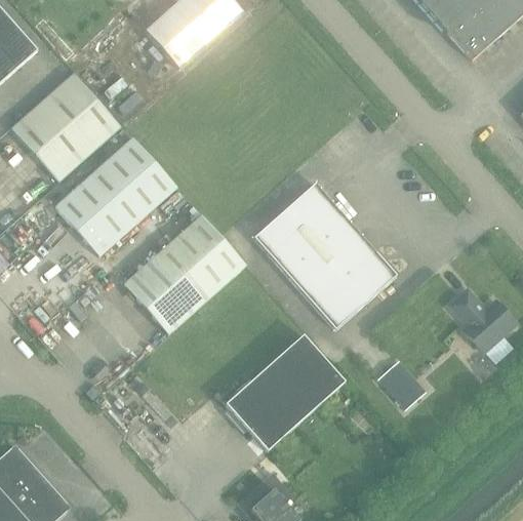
[(148,32),(149,31),(179,66),(178,67),(179,68),(244,11),(243,10),(241,11),(231,0),(180,0),(147,30),(148,32)]
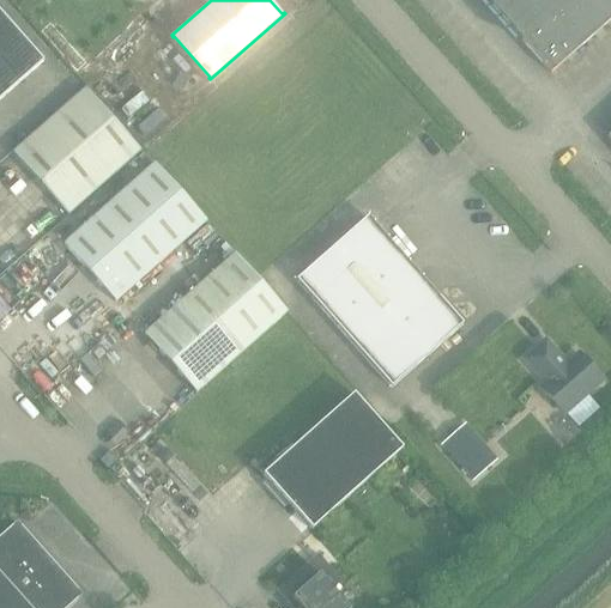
[(491,0),(552,70),(610,17),(610,0),(491,0)]
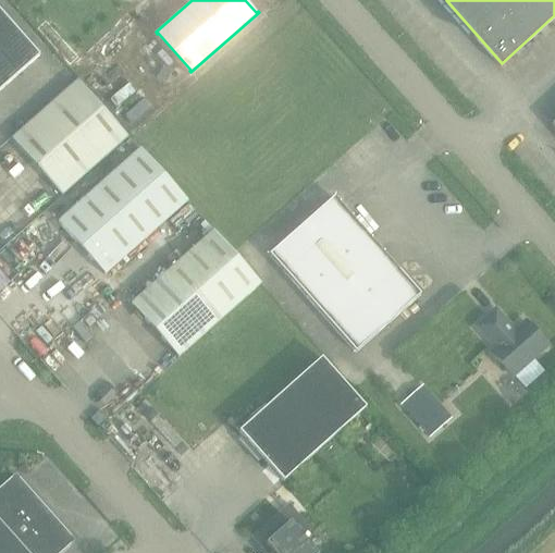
[(0,31),(12,20),(0,5),(0,31)]
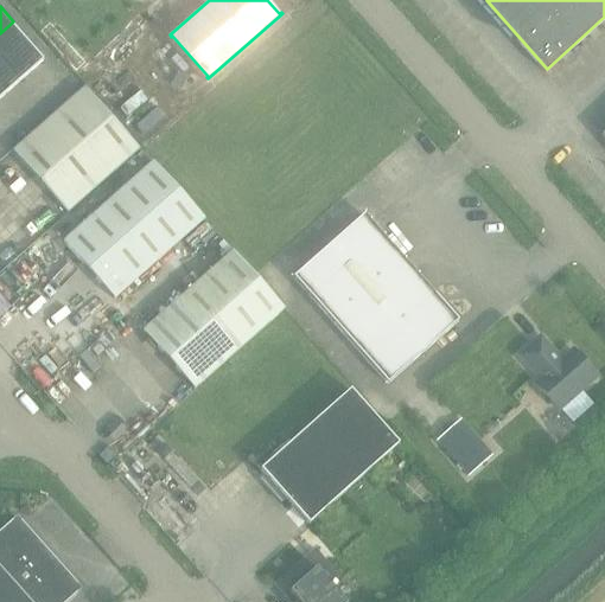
[(45,57),(13,21),(0,33),(0,57),(20,81),(45,57)]
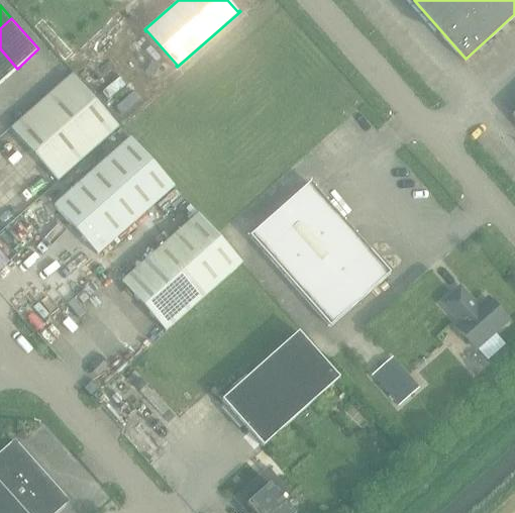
[(0,83),(17,69),(0,48),(0,83)]
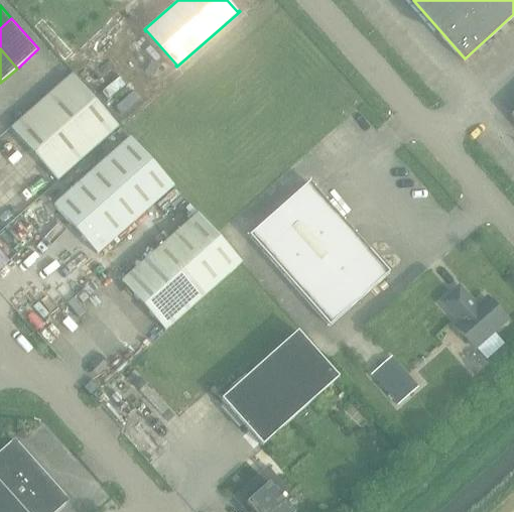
[(58,178),(120,124),(74,72),(12,126),(58,178)]
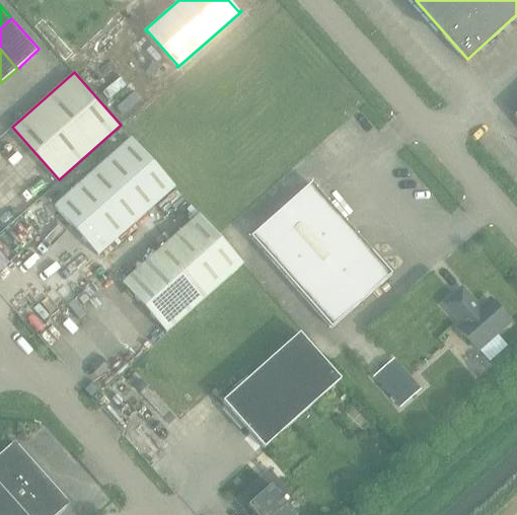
[(56,204),(99,253),(176,186),(133,136),(56,204)]
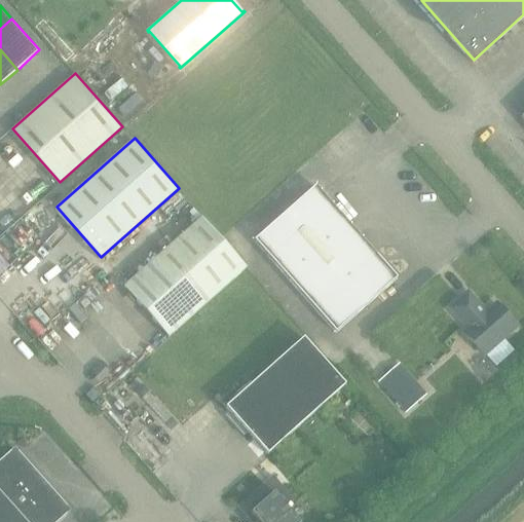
[(317,184),(256,237),(337,330),(399,275),(317,184)]
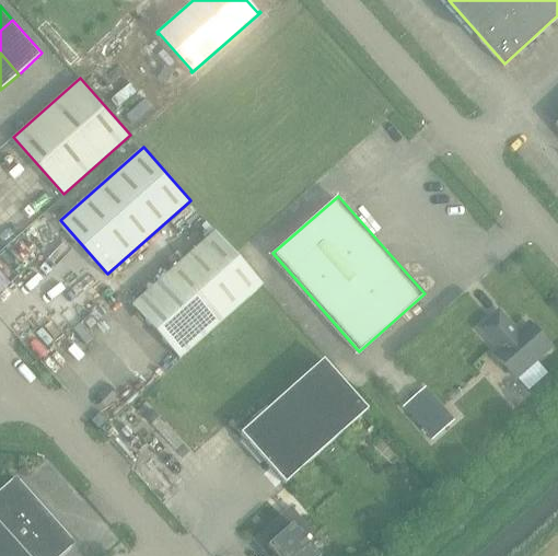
[(134,303),(181,356),(264,282),(217,229),(134,303)]
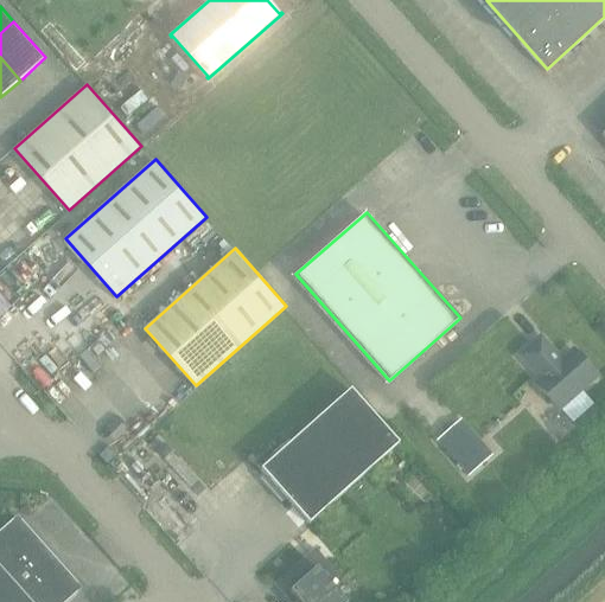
[(561,407),(598,373),(575,346),(564,357),(542,333),(521,352),(542,376),(537,380),(561,407)]
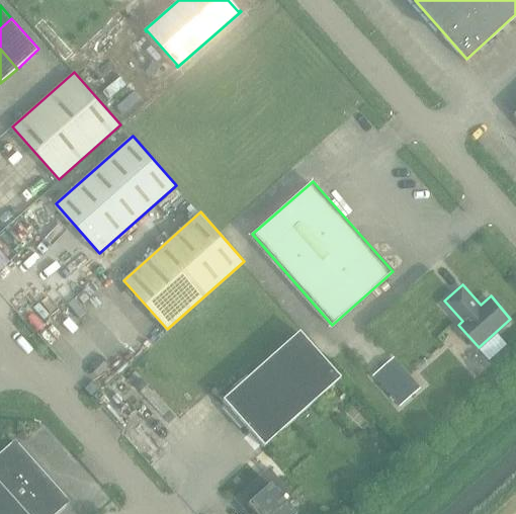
[(224,399),(264,445),(341,377),(301,331),(224,399)]
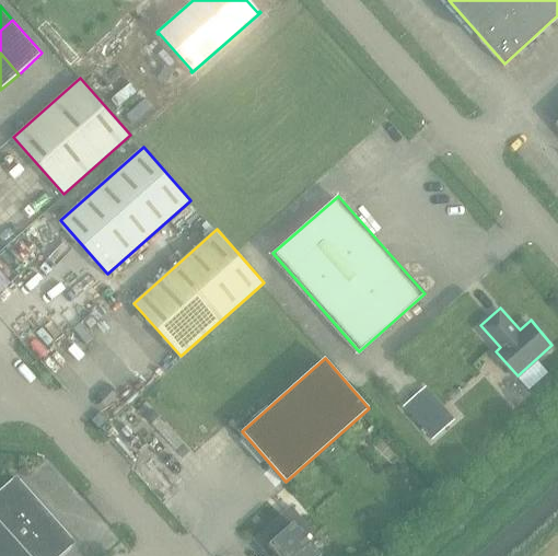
[(456,417),(427,384),(405,404),(434,437),(456,417)]
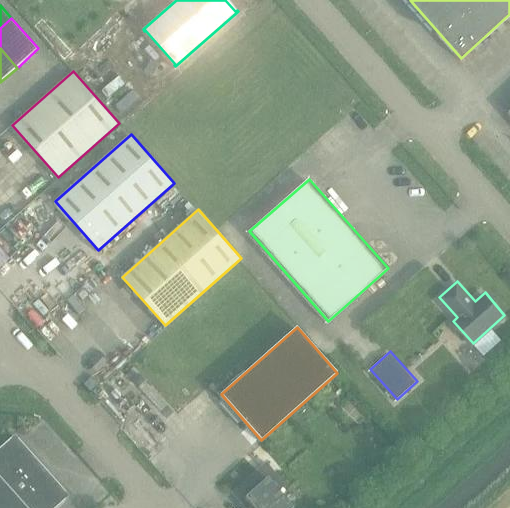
[(55,507),(70,495),(15,434),(0,447),(0,507),(55,507)]
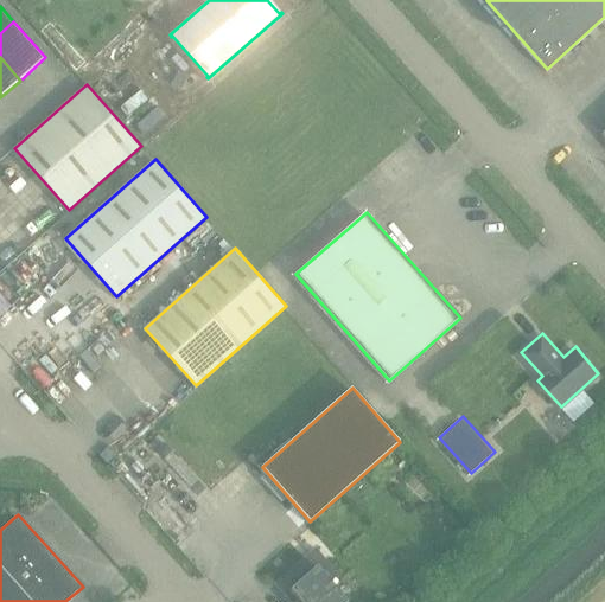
[(346,601),(349,600),(336,586),(337,583),(335,581),(333,582),(307,554),(281,577),(300,599),(295,601),(346,601)]
